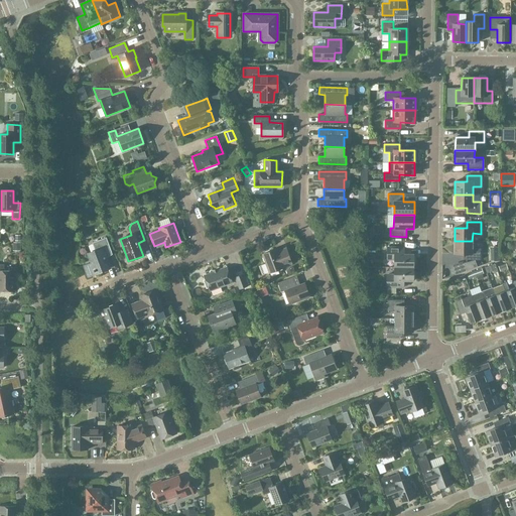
[(84,266),(88,276),(110,268),(105,254),(112,252),(106,237),(92,243),(95,251),(88,253),(91,263),(84,266)]
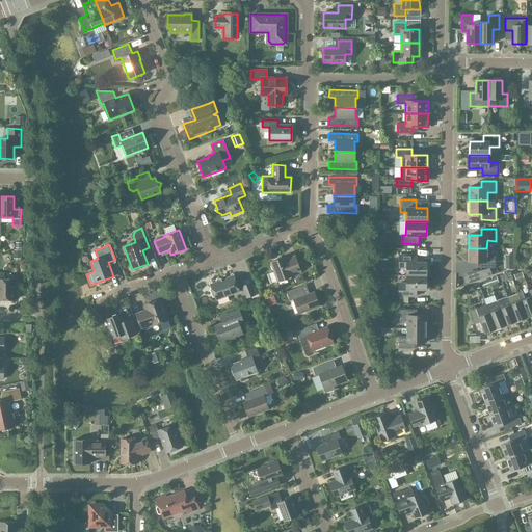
[(486,256),(486,248),(469,248),(468,262),(480,262),(480,268),(495,268),(495,256),(486,256)]
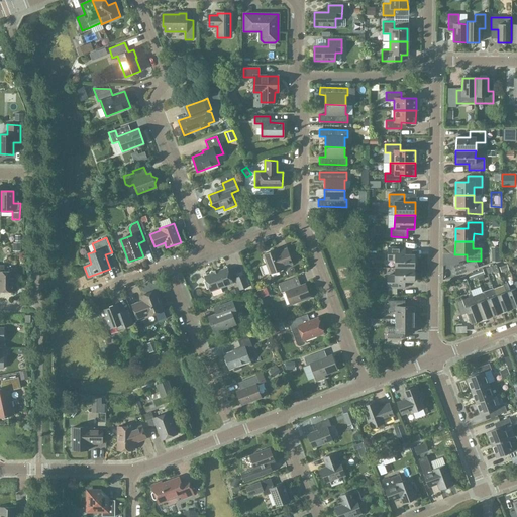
[(395,268),(414,268),(414,254),(405,254),(405,247),(388,247),(388,261),(395,261),(395,268)]
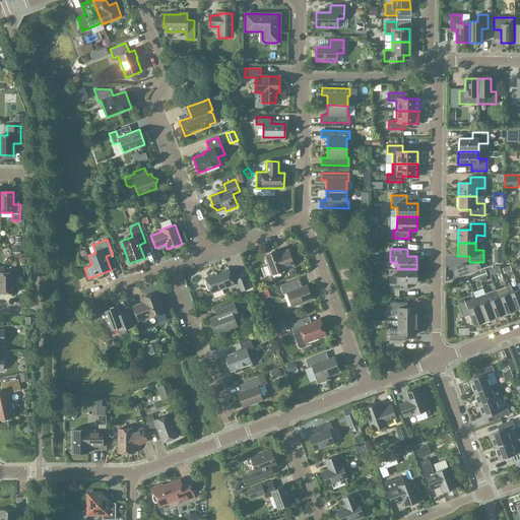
[(285,268),(294,265),(287,250),(279,253),(278,251),(264,256),(271,275),(285,269),(285,268)]
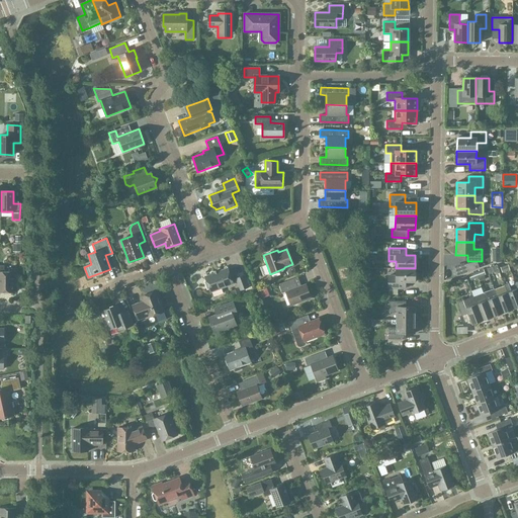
[(4,266),(0,265),(0,291),(13,292),(13,272),(4,271),(4,266)]
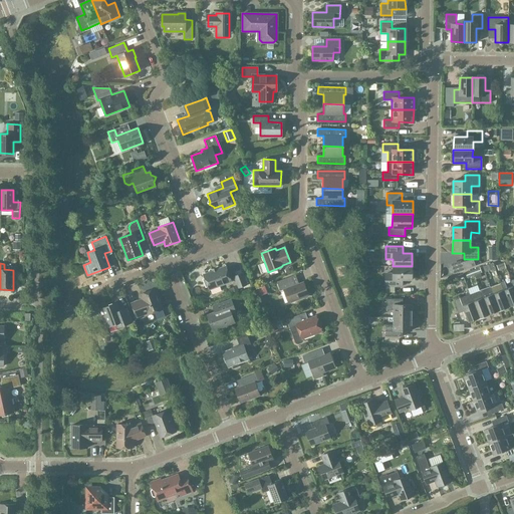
[(412,279),(412,266),(393,266),(393,273),(386,273),(384,286),(402,286),(402,279),(412,279)]
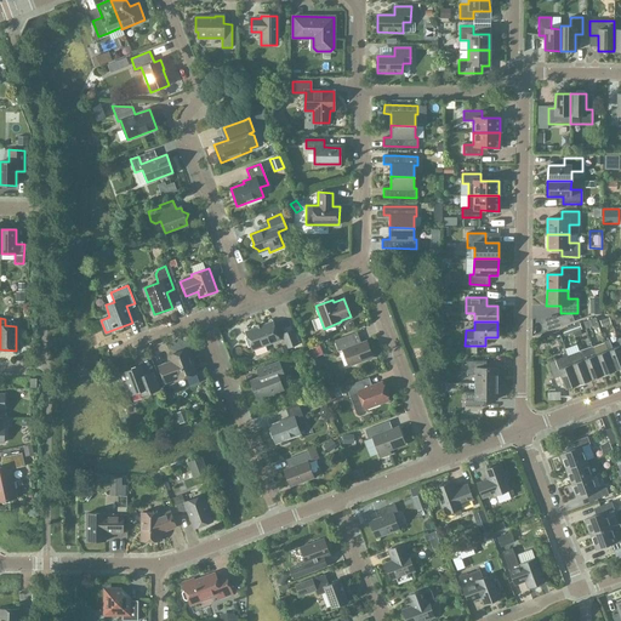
[(252,349),(279,340),(272,323),(246,332),(252,349)]
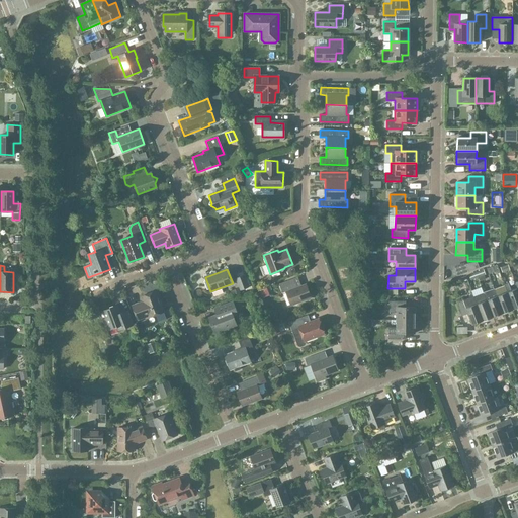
[(484,269),(476,272),(478,277),(486,274),(484,269)]
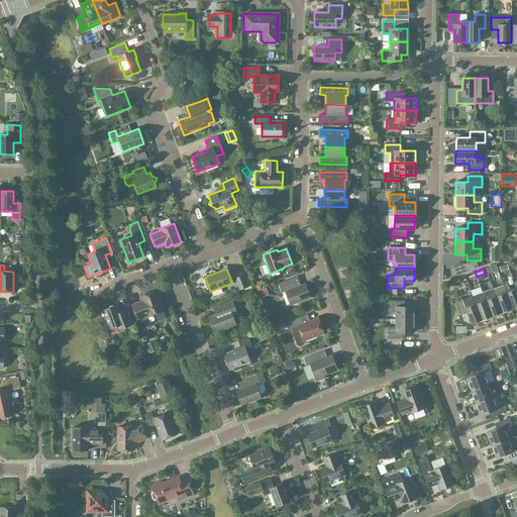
[(239,289),(247,287),(243,275),(235,278),(239,289)]
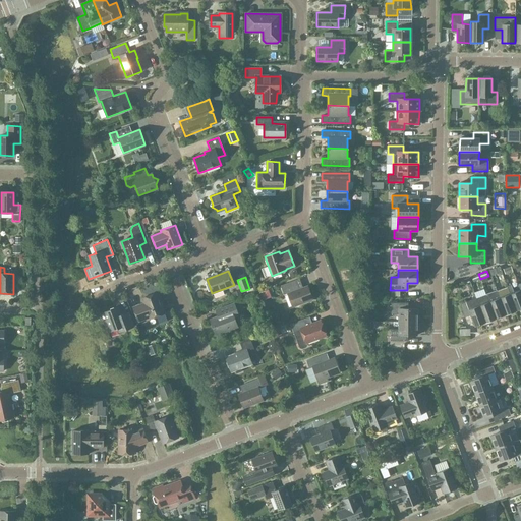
[(287,293),(292,307),(312,299),(307,286),(302,287),(299,279),(280,286),(284,295),(287,293)]
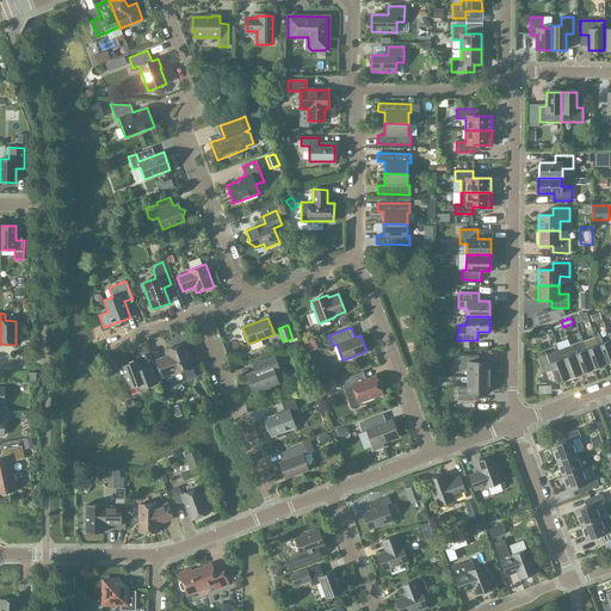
[(610,362),(610,344),(610,340),(603,343),(599,334),(594,335),(594,337),(605,364),(610,362)]
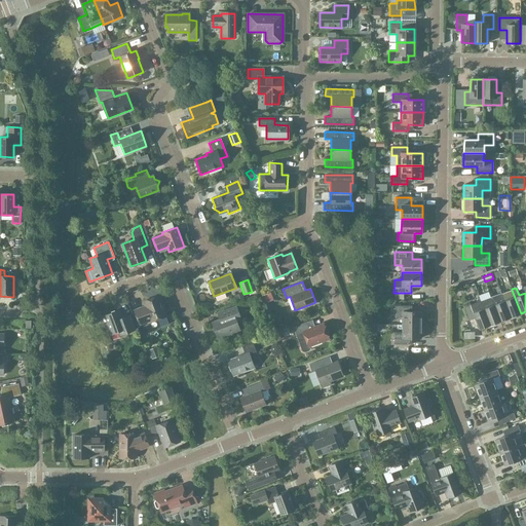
[(511,317),(521,313),(512,290),(501,294),(511,317)]
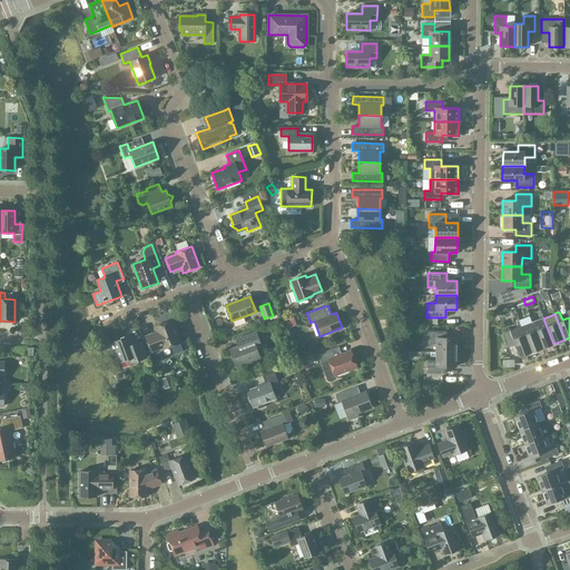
[(553,344),(543,318),(543,317),(531,322),(542,349),(553,344)]
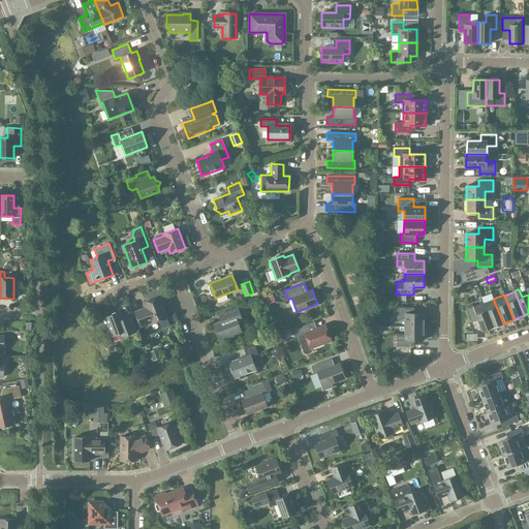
[(166,318),(159,298),(144,303),(146,308),(135,312),(139,325),(151,321),(152,323),(166,318)]
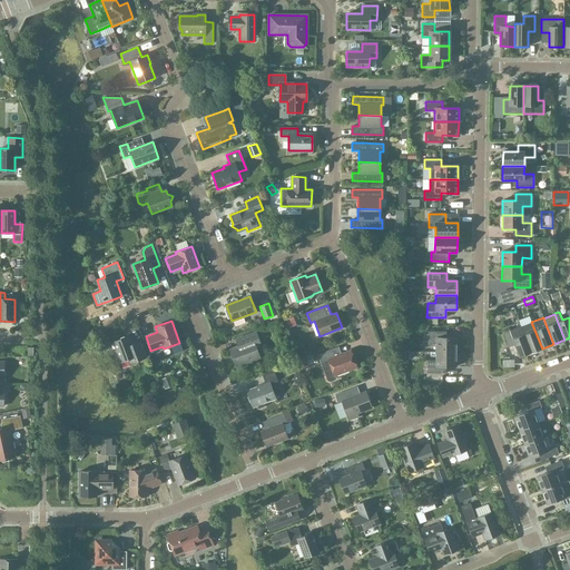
[(530,353),(542,349),(531,322),(520,326),(530,353)]
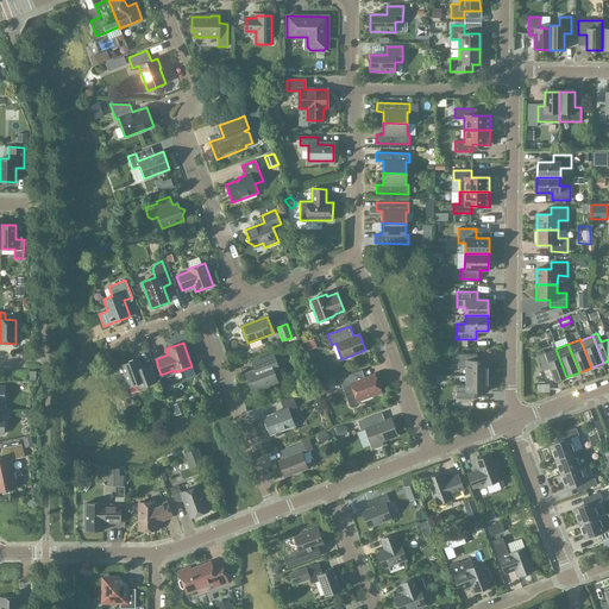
[(554,382),(566,377),(556,349),(537,356),(542,371),(550,369),(554,382)]
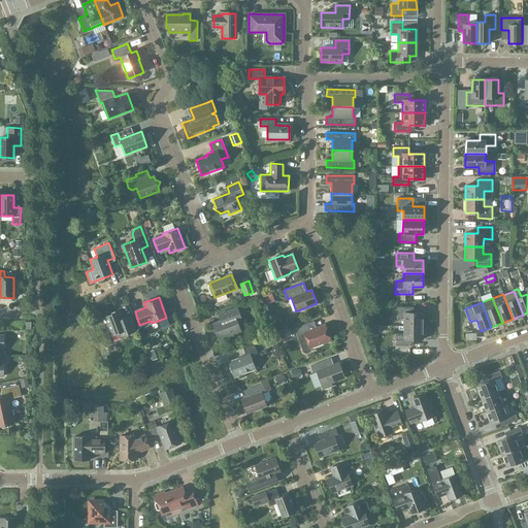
[(404,326),(423,326),(423,312),(410,312),(410,306),(396,306),(396,319),(404,319),(404,326)]
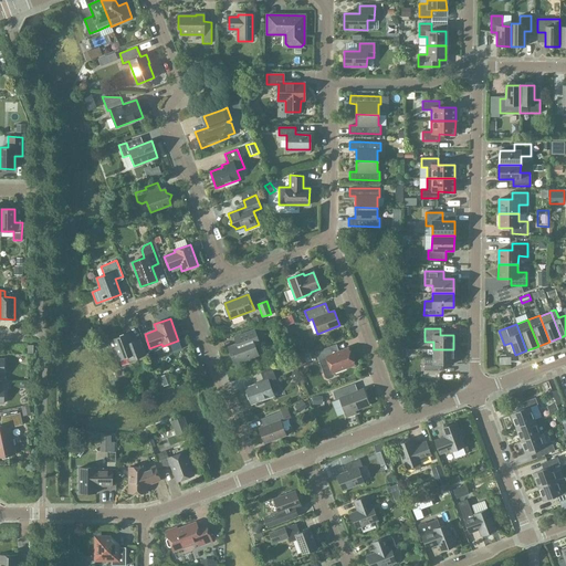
[(237,344),(228,347),(234,364),(258,355),(253,345),(259,343),(253,329),(234,336),(237,344)]
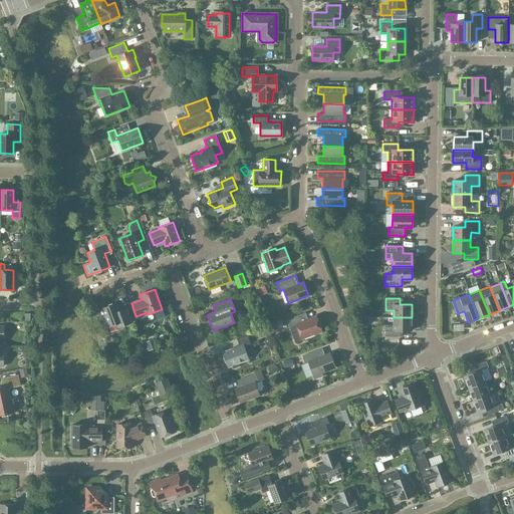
[(118,311),(115,303),(102,308),(105,316),(102,316),(106,327),(115,323),(117,327),(132,322),(126,308),(118,311)]
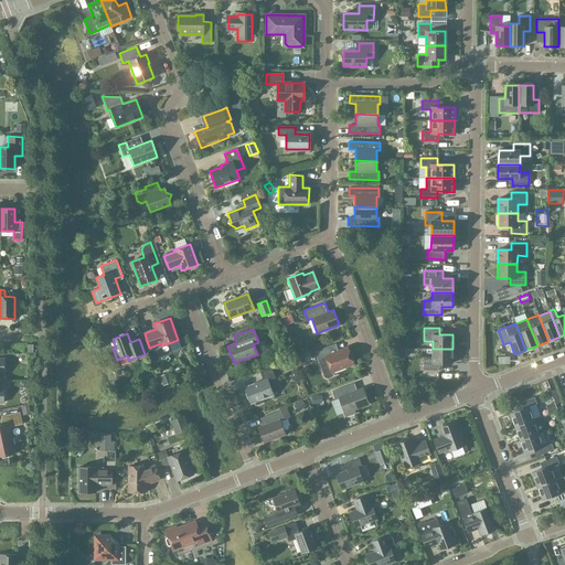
[(332,372),(353,363),(348,348),(332,353),(330,347),(316,352),(319,362),(320,362),(324,376),(328,377),(331,376),(332,374),(332,372)]
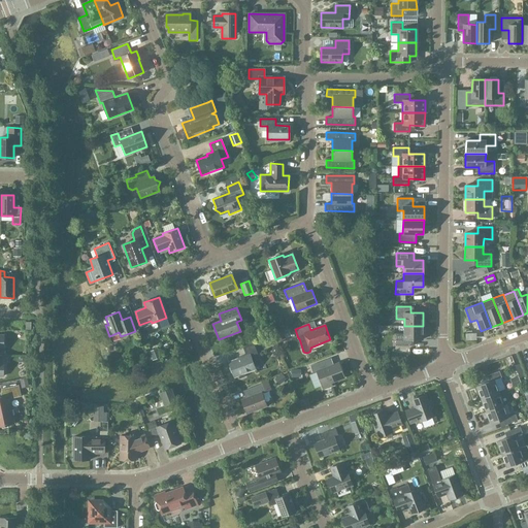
[(422,339),(423,326),(404,326),(404,333),(395,333),(395,345),(409,345),(409,339),(422,339)]
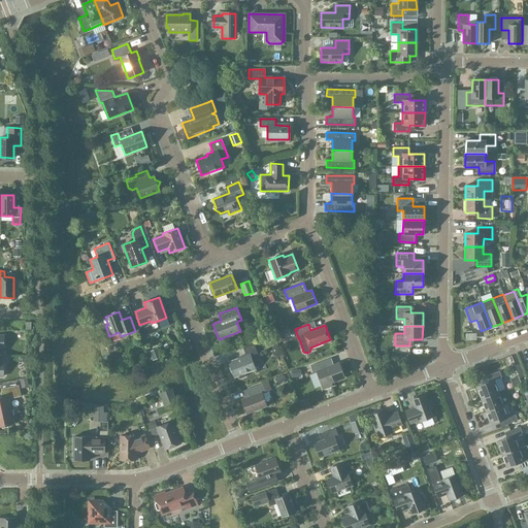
[(240,357),(228,362),(234,377),(256,369),(254,365),(261,363),(256,351),(240,357)]
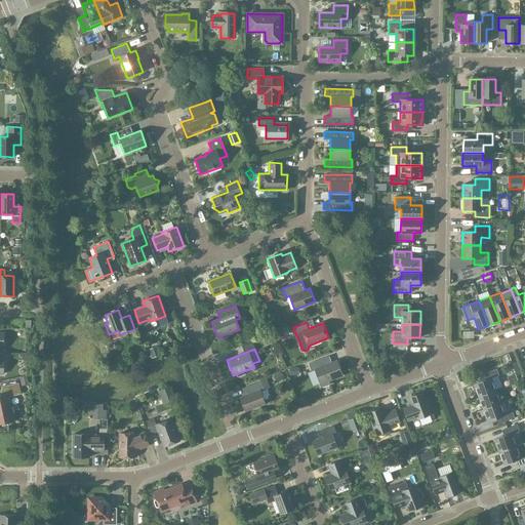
[(328,380),(342,375),(337,361),(331,363),(329,356),(309,364),(312,371),(315,370),(321,387),(330,384),(328,380)]
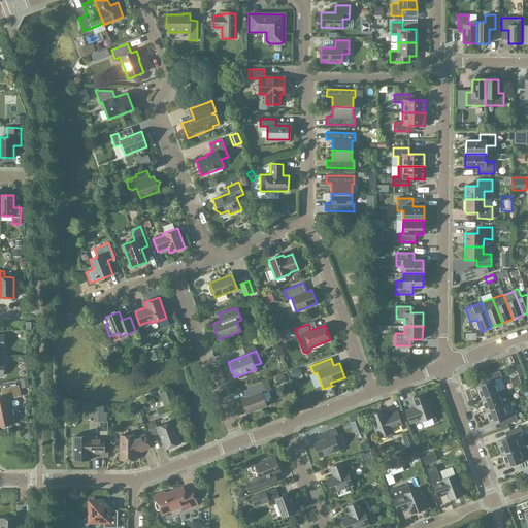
[(519,377),(525,375),(521,363),(515,365),(519,377)]
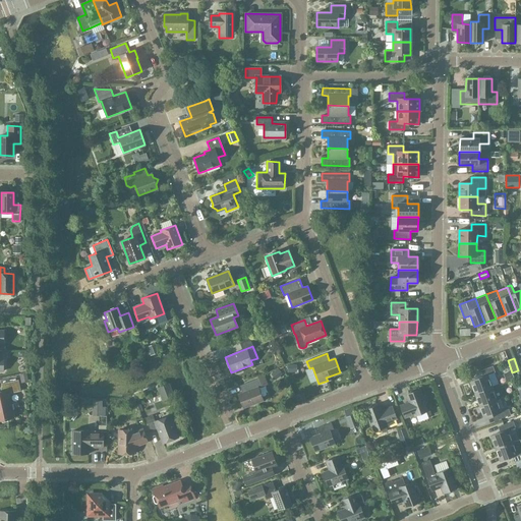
[(474,394),(491,387),(487,374),(495,372),(493,366),(480,370),(482,377),(470,381),(474,394)]
